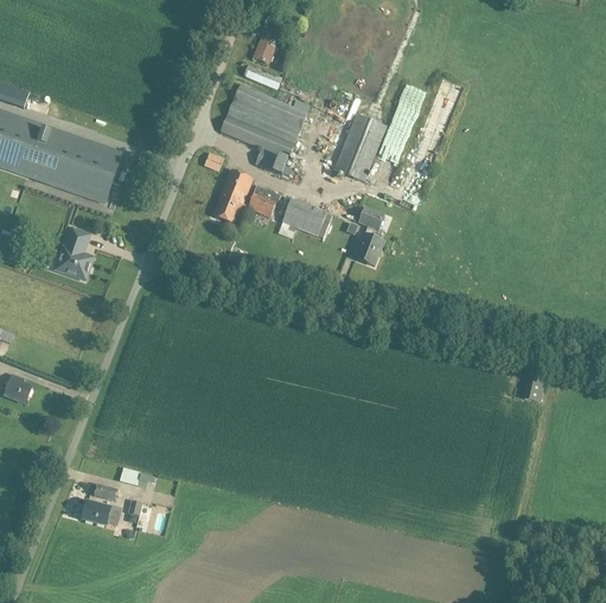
[(291,25),(270,11),(266,19),(275,25),(273,29),(281,34),(284,31),(286,33),(291,25)]
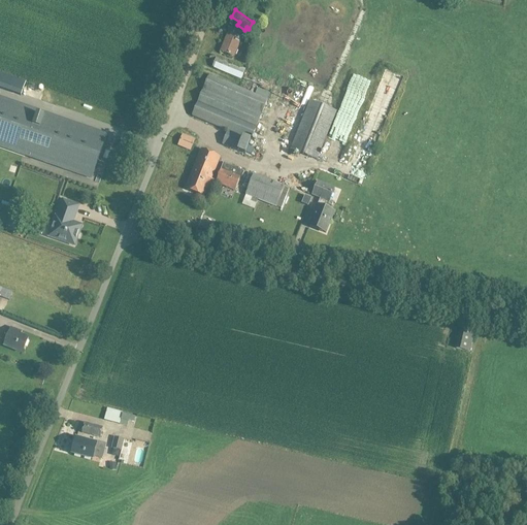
[(232,32),(227,30),(219,48),(233,56),(241,36),(242,36),(244,31),(233,27),(232,32)]
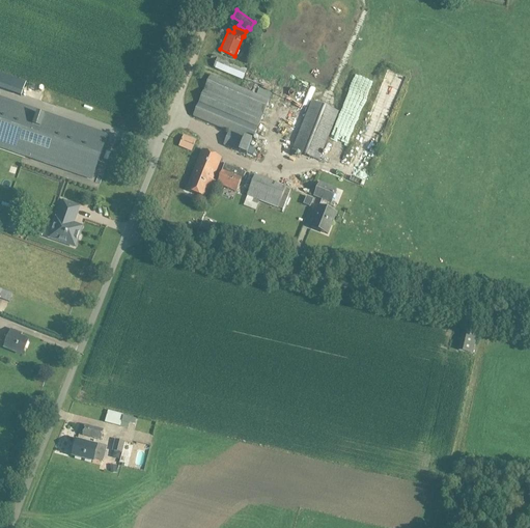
[(212,64),(242,78),(246,67),(217,55),(212,64)]
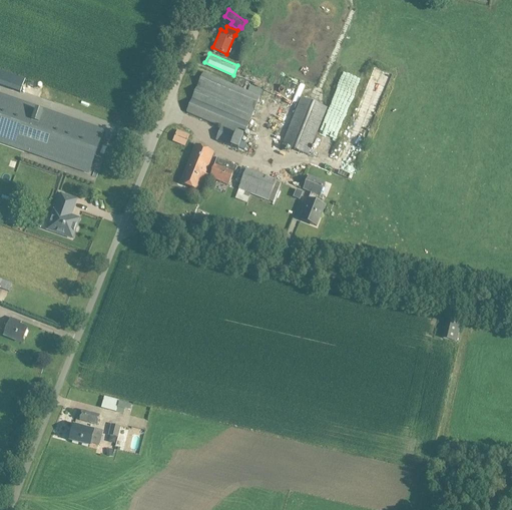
[(0,76),(35,87),(38,77),(0,65),(0,76)]
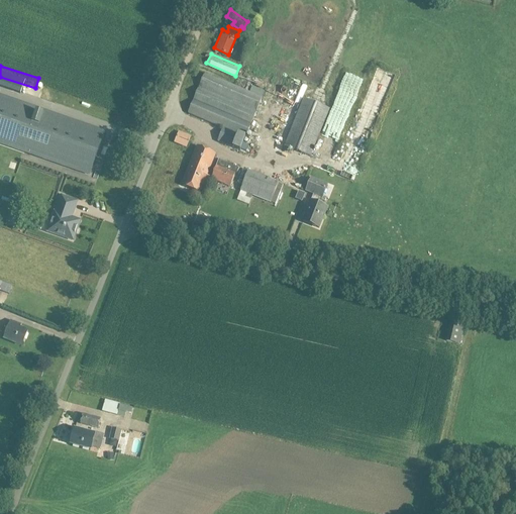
[(239,148),(244,135),(261,95),(204,71),(187,111),(222,126),(216,139),(239,148)]
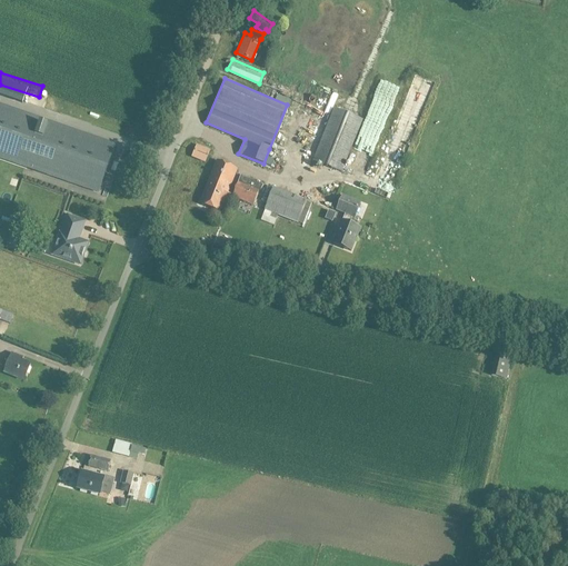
[(115,142),(0,101),(0,155),(98,190),(115,142)]
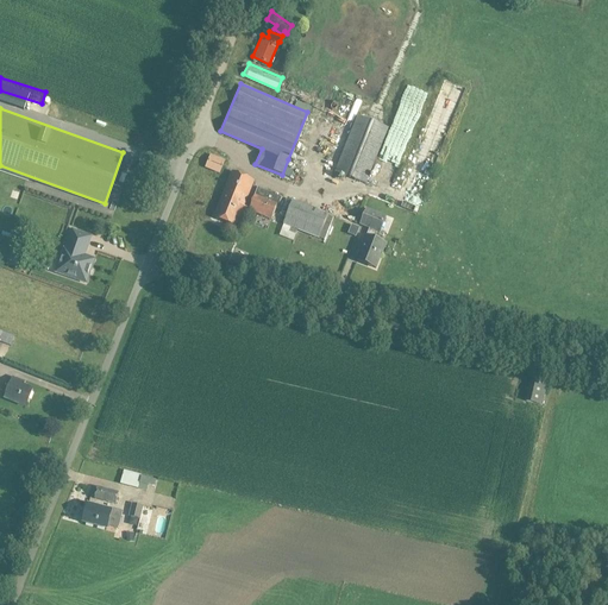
[(365,181),(387,125),(356,113),(334,169),(365,181)]
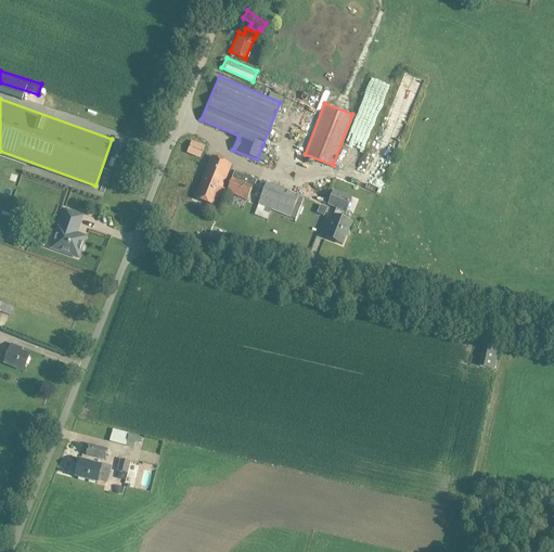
[(383,111),(378,123),(395,128),(399,116),(383,111)]
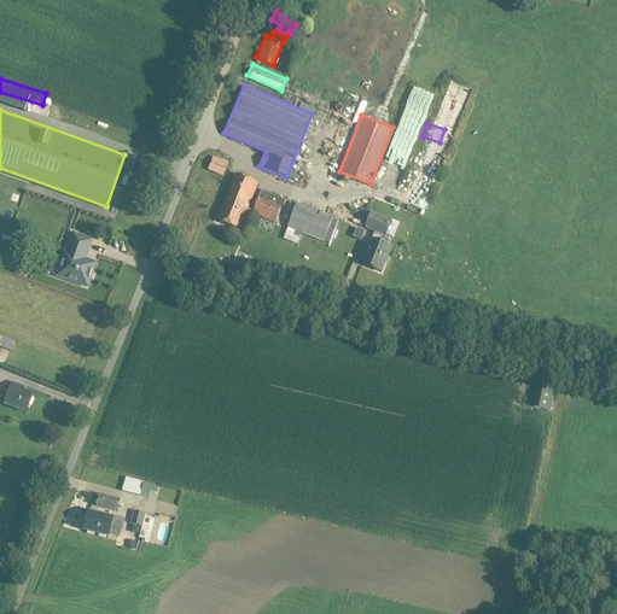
[(208,147),(204,162),(219,165),(222,151),(208,147)]
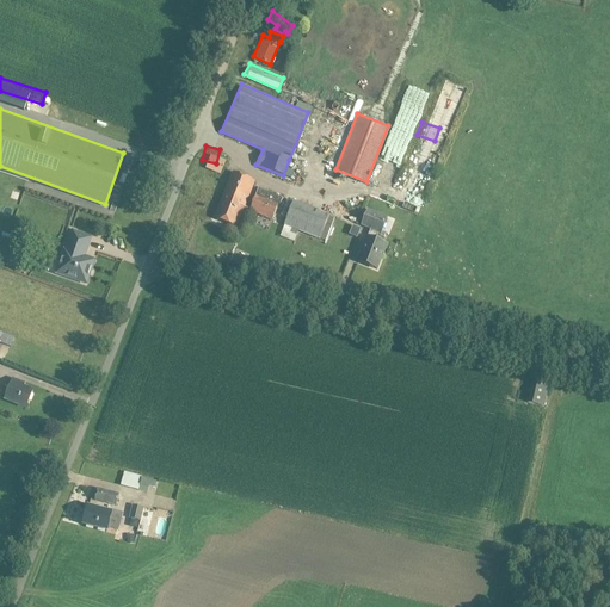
[(253,179),(230,171),(213,216),(235,224),(238,216),(242,217),(247,206),(244,205),(253,179)]
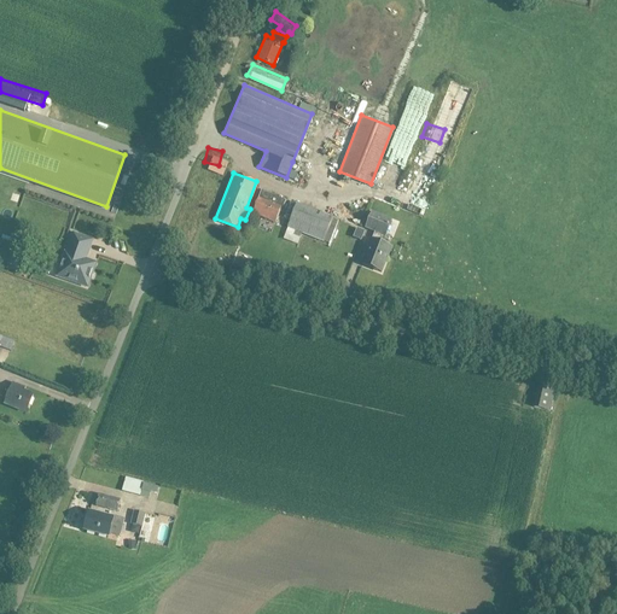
[(284,197),(260,187),(250,210),(267,217),(267,221),(273,223),(284,197)]
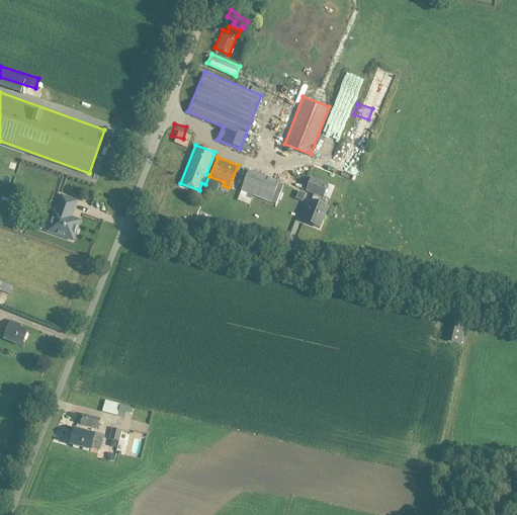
[(243,164),(238,185),(269,193),(275,172),(243,164)]
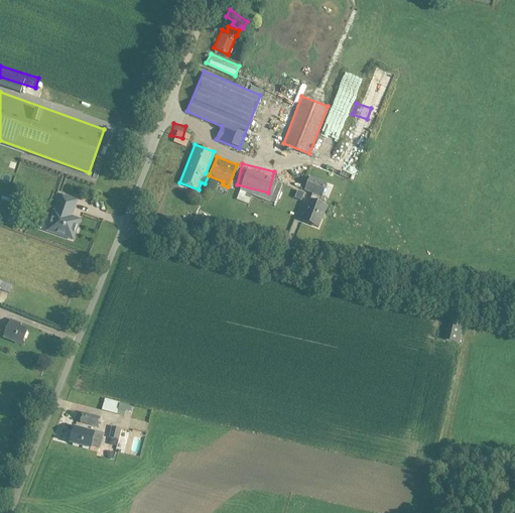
[(326,205),(316,202),(325,182),(308,176),(304,188),(311,190),(308,199),(300,219),(316,225),(326,205)]
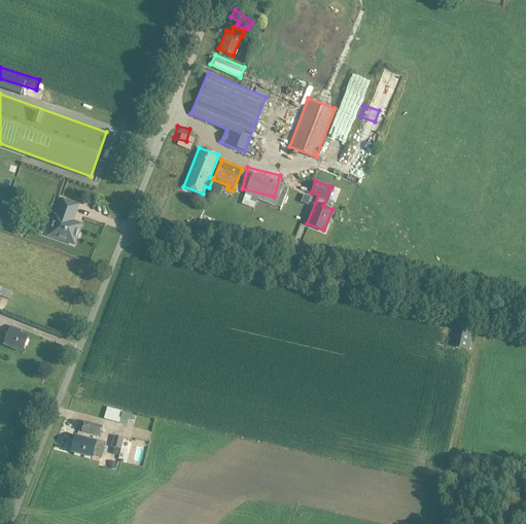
[(309,195),(303,193),(300,200),(306,203),(309,195)]
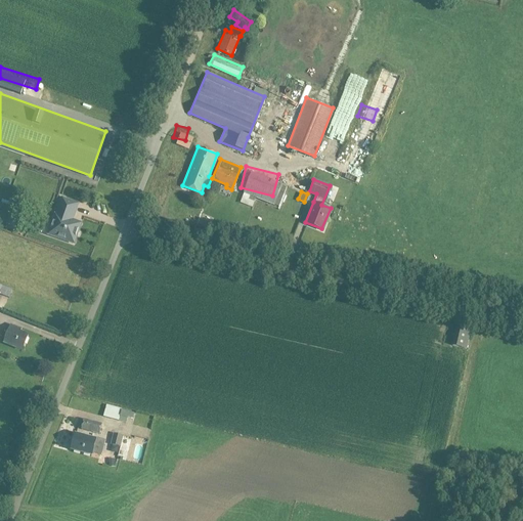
[(61,197),(55,213),(53,212),(51,219),(53,219),(48,232),(61,237),(62,235),(73,239),(79,221),(70,218),(69,216),(70,213),(73,214),(77,202),(61,197)]
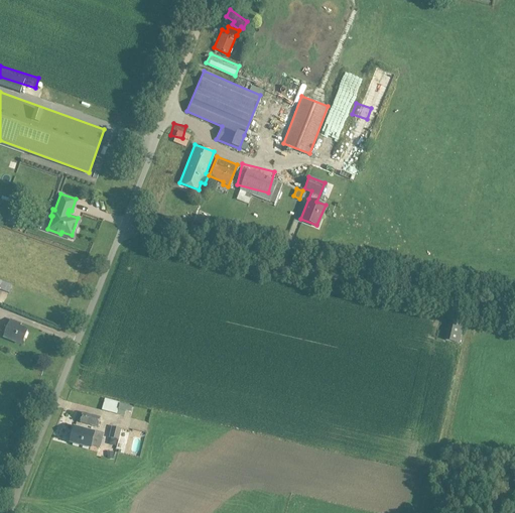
[(17,227),(22,213),(10,209),(5,223),(17,227)]
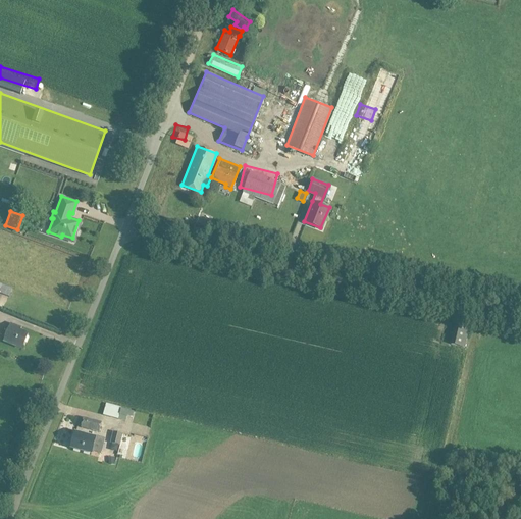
[(469,323),(455,320),(450,342),(463,346),(469,323)]
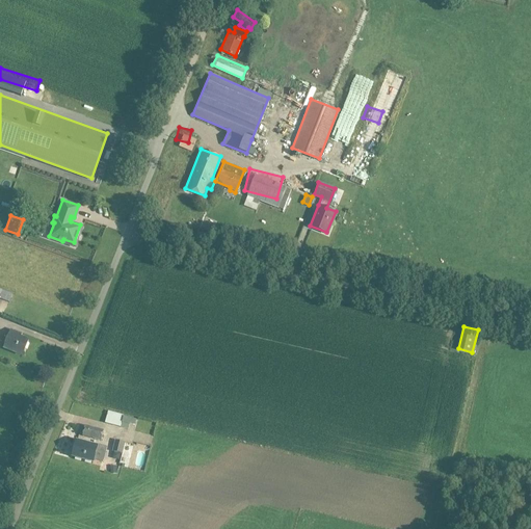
[(17,332),(10,328),(3,346),(21,353),(27,338),(16,334),(17,332)]
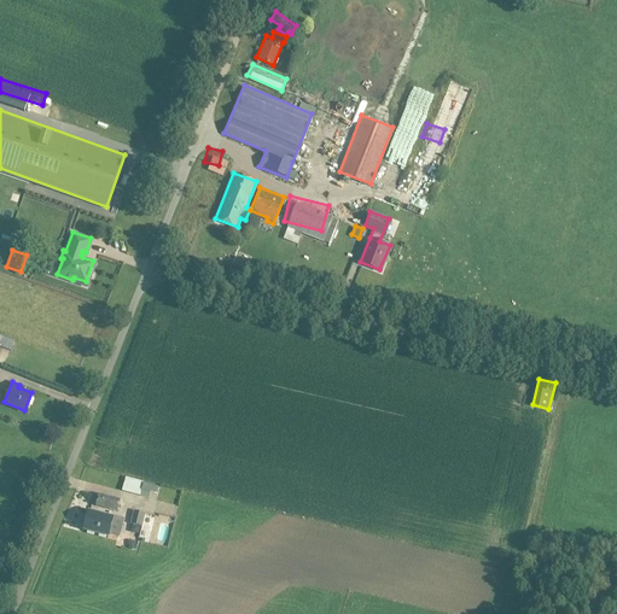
[(121,487),(139,492),(143,479),(124,474),(121,487)]
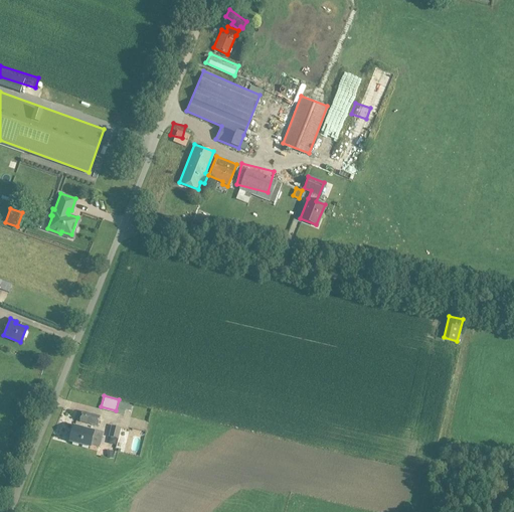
[(79,419),(98,424),(100,415),(81,410),(79,419)]
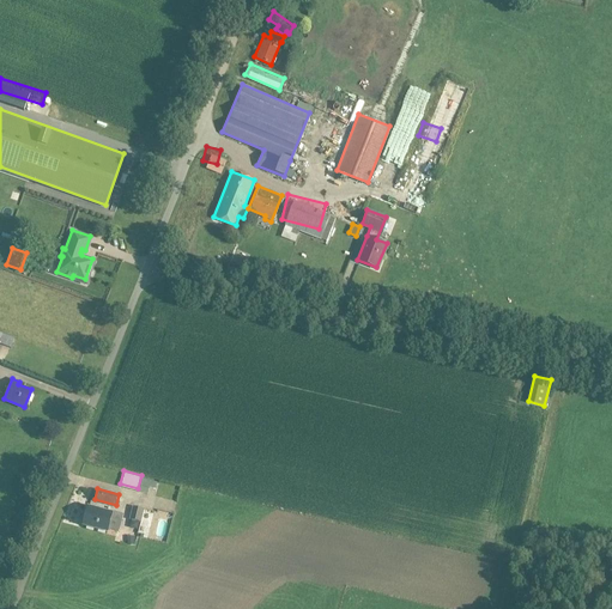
[(108,527),(119,529),(122,511),(110,509),(109,510),(88,505),(83,523),(108,529),(108,527)]
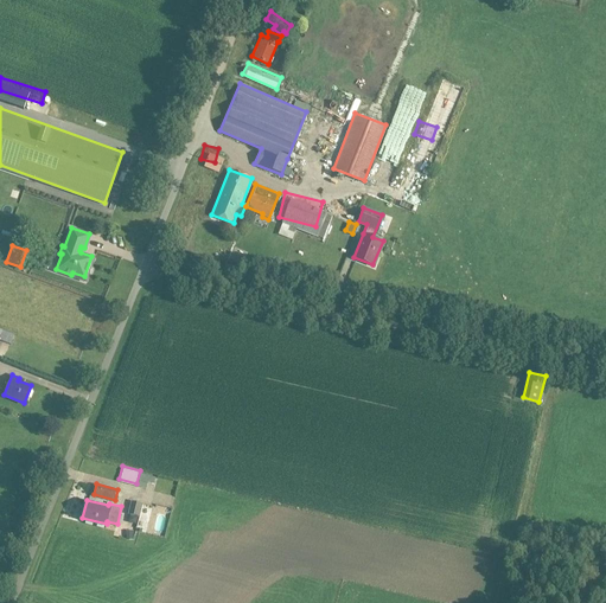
[(131,500),(128,512),(139,514),(142,502),(131,500)]
